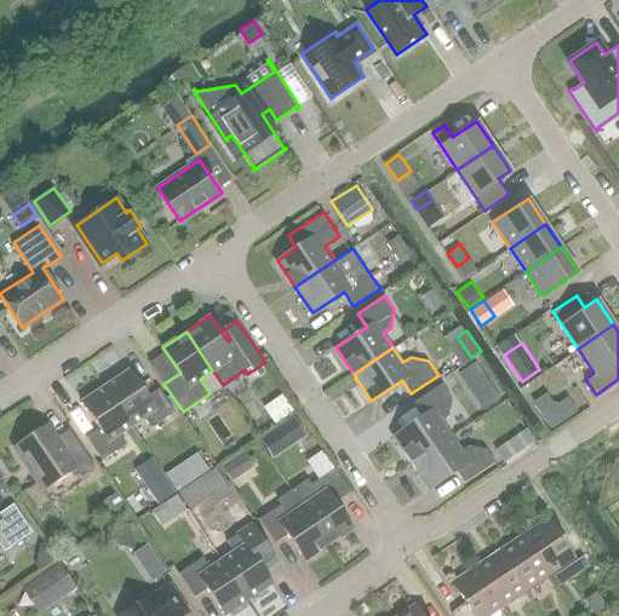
[(476,360),(460,370),(471,386),(487,375),(476,360)]
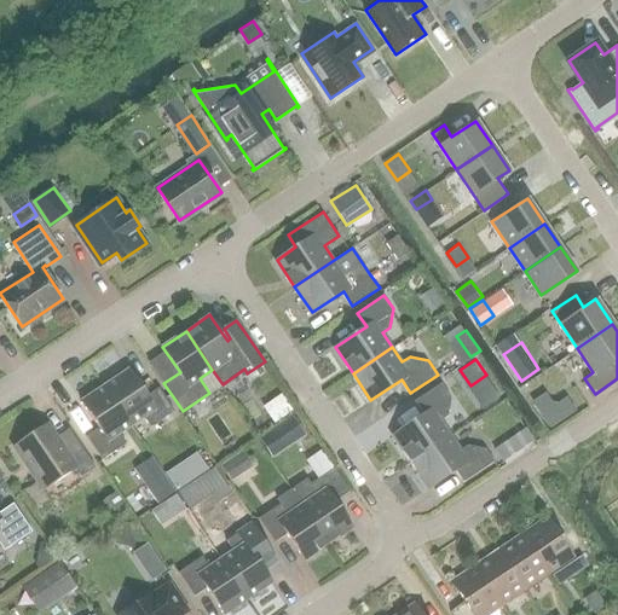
[(105,384),(119,404),(132,423),(144,415),(151,425),(175,410),(160,386),(146,394),(130,369),(105,384)]
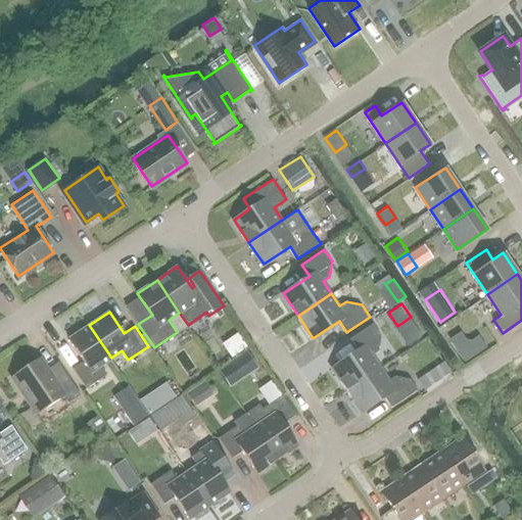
[(378,350),(381,334),(374,323),(350,338),(359,349),(332,367),(347,389),(380,367),(372,355),(378,350)]
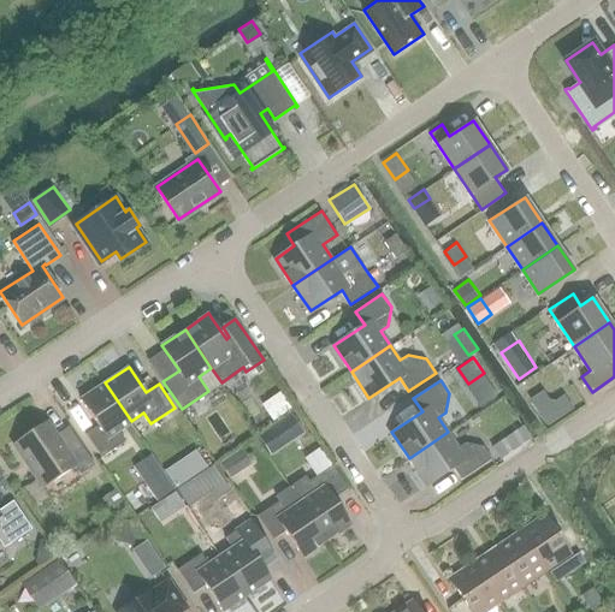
[(82,398),(84,402),(99,425),(87,433),(102,456),(126,440),(119,429),(131,421),(118,402),(105,382),(82,398)]
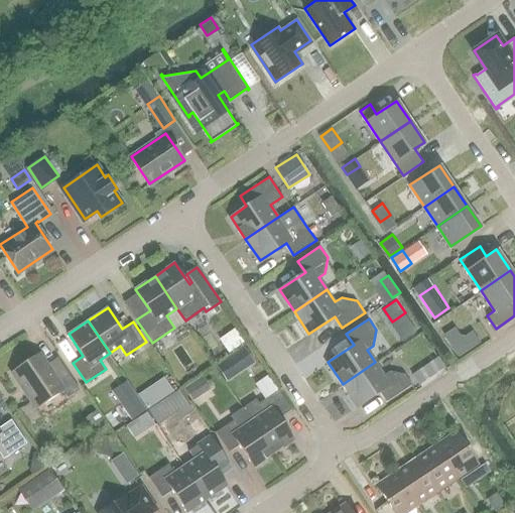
[(234,325),(217,335),(226,349),(242,339),(234,325)]
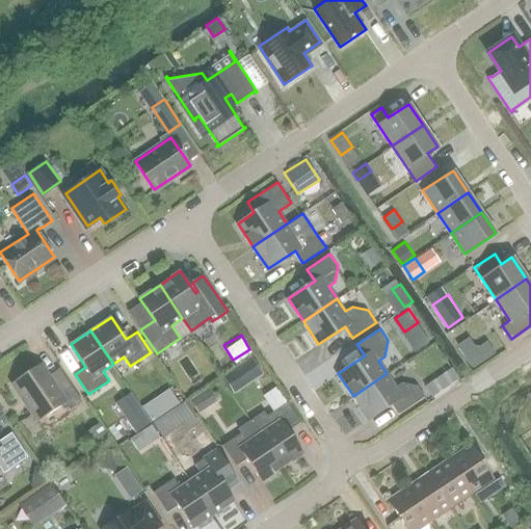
[(494,351),(486,341),(478,347),(485,356),(494,351)]
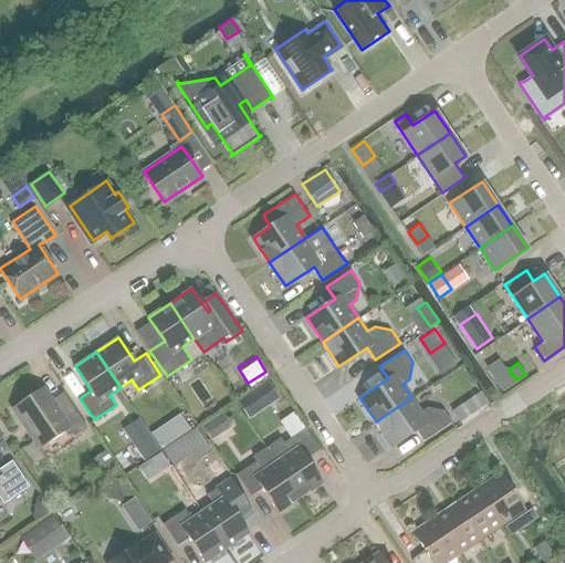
[(268,381),(255,388),(265,403),(278,395),(268,381)]
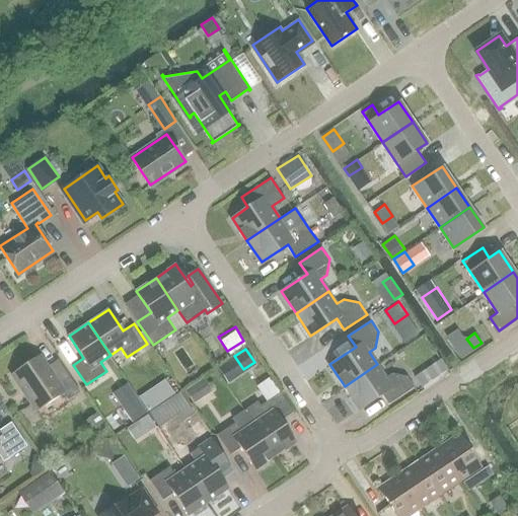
[(13,373),(38,410),(64,392),(68,399),(81,390),(59,358),(48,365),(41,355),(13,373)]
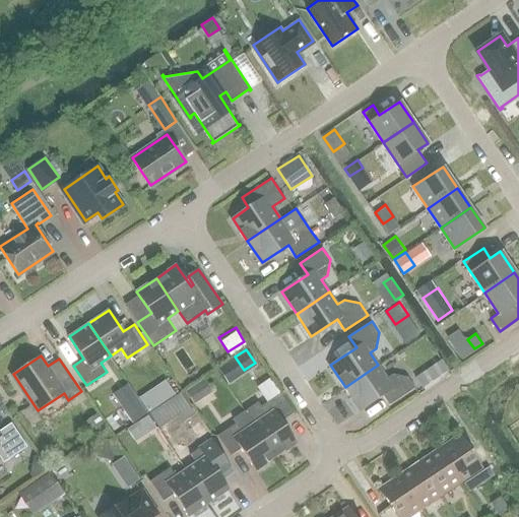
[(418,371),(423,378),(444,366),(440,359),(418,371)]
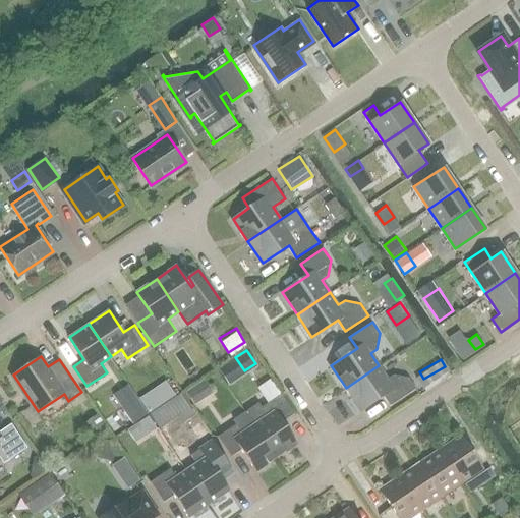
[(388,379),(379,365),(346,388),(361,410),(384,395),(391,405),(416,388),(409,377),(394,373),(388,379)]
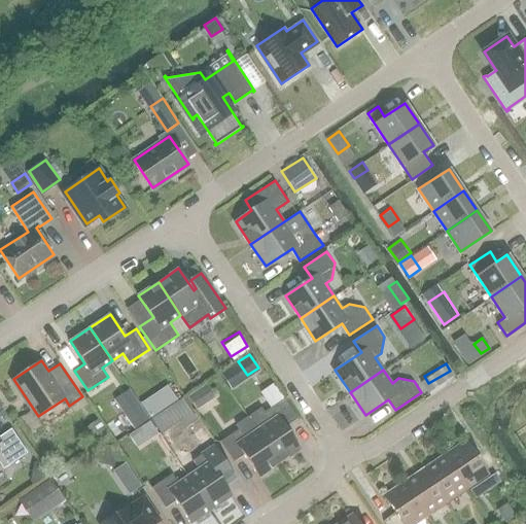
[(153,392),(164,408),(178,398),(168,383),(153,392)]
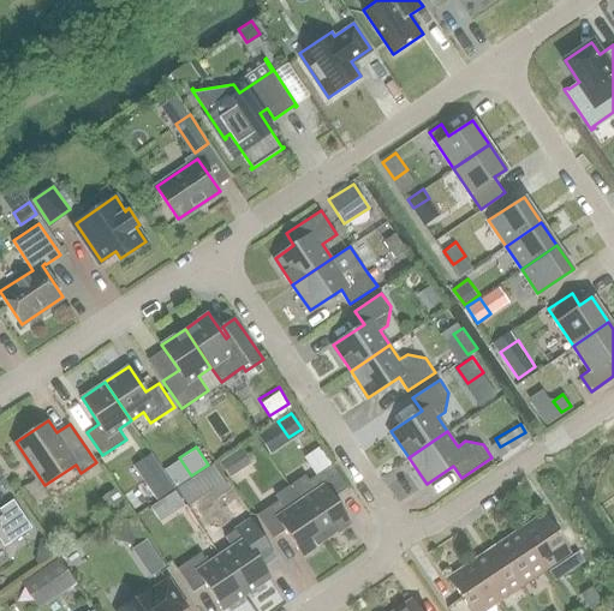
[(231,453),(220,461),(228,473),(239,466),(231,453)]
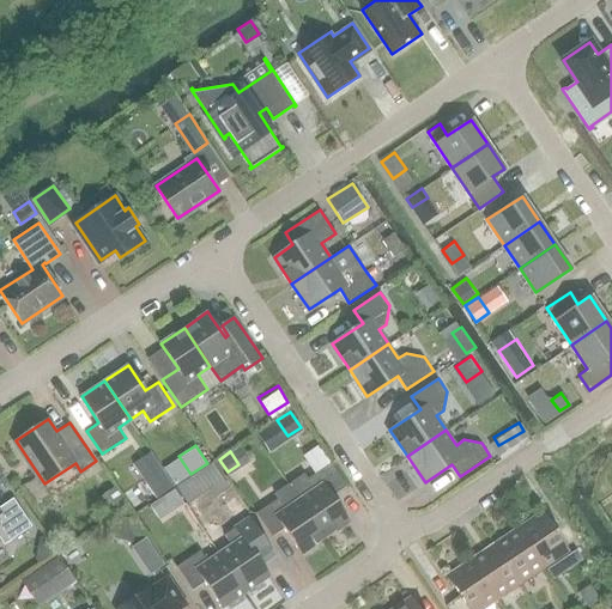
[(213,460),(198,470),(208,487),(224,476),(213,460)]
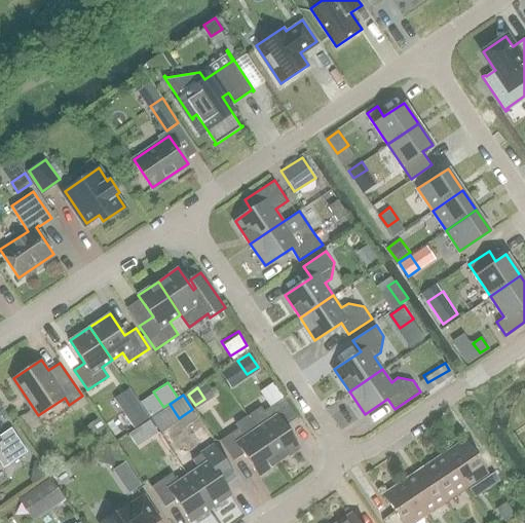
[(258,408),(248,415),(279,461),(299,448),(285,425),(298,416),(285,397),(271,406),(261,412),(258,408)]
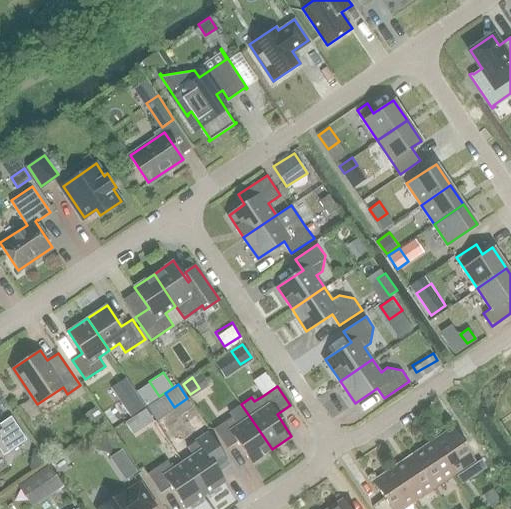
[(136,390),(120,400),(130,415),(145,405),(136,390)]
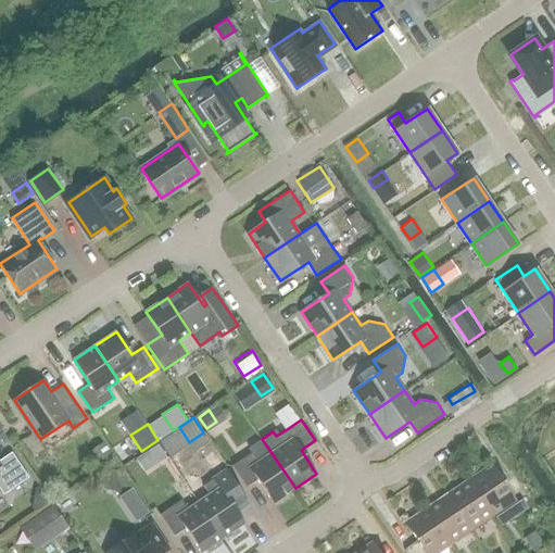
[(254,451),(232,465),(247,487),(259,479),(274,502),(295,488),(262,439),(251,447),(254,451)]
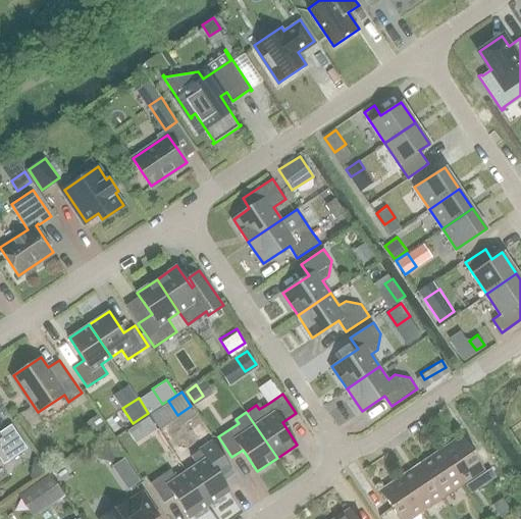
[(149,433),(157,427),(148,415),(141,420),(149,433)]
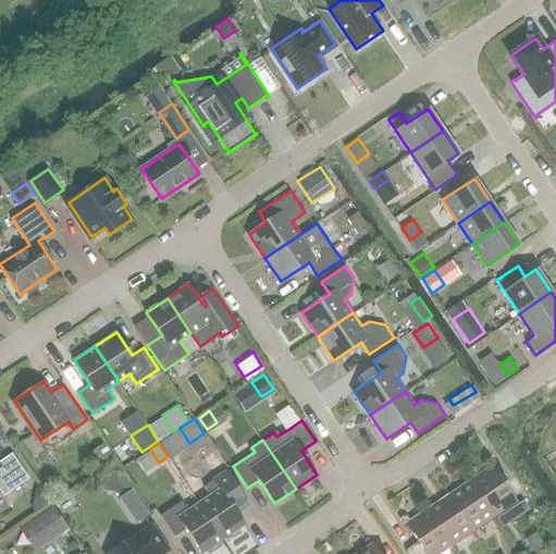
[(94,459),(99,467),(114,456),(109,448),(94,459)]
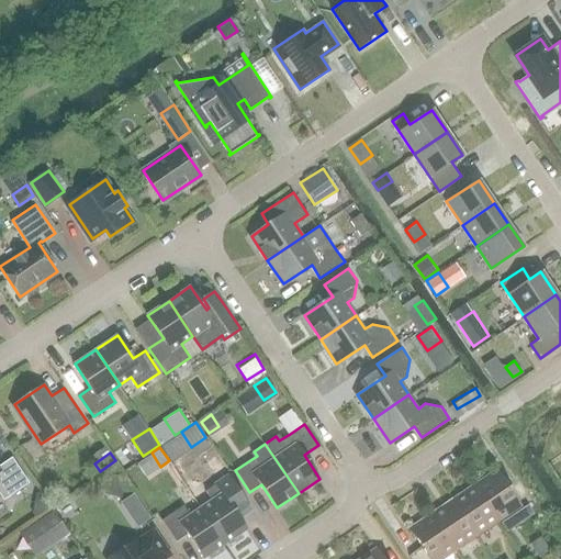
[(203,461),(212,474),(225,466),(215,453),(203,461)]
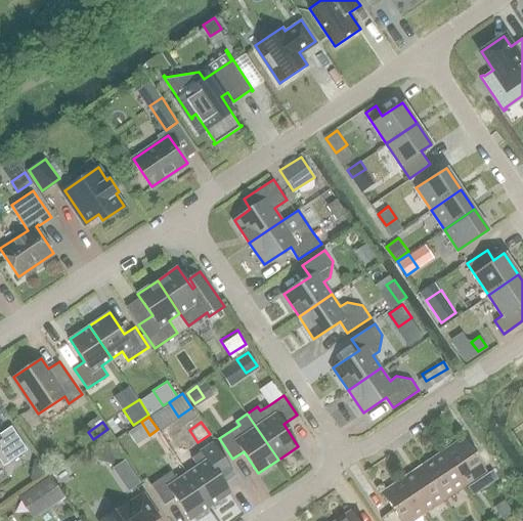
[(0,432),(0,459),(4,465),(28,448),(12,425),(0,432)]
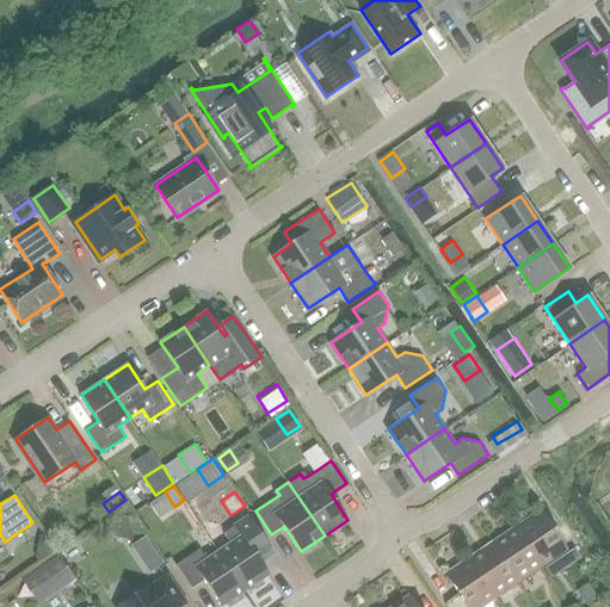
[(516,525),(543,565),(567,549),(540,509),(516,525)]
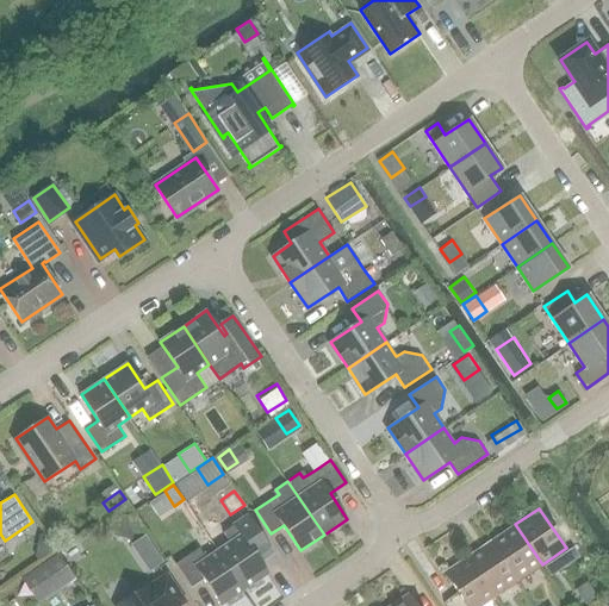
[(137,516),(118,511),(113,533),(132,538),(137,516)]
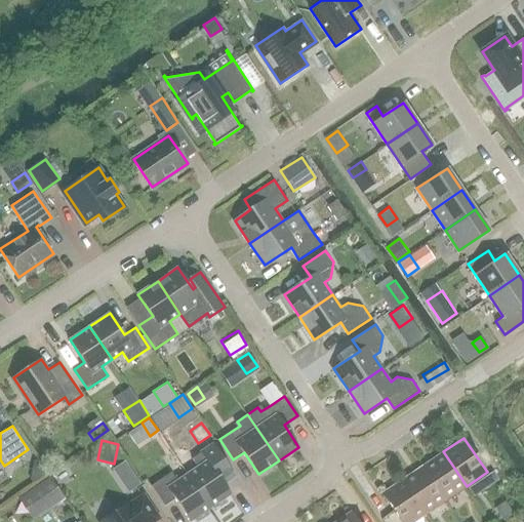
[(199,467),(189,473),(210,507),(231,492),(224,482),(234,475),(227,464),(213,443),(193,457),(199,467)]
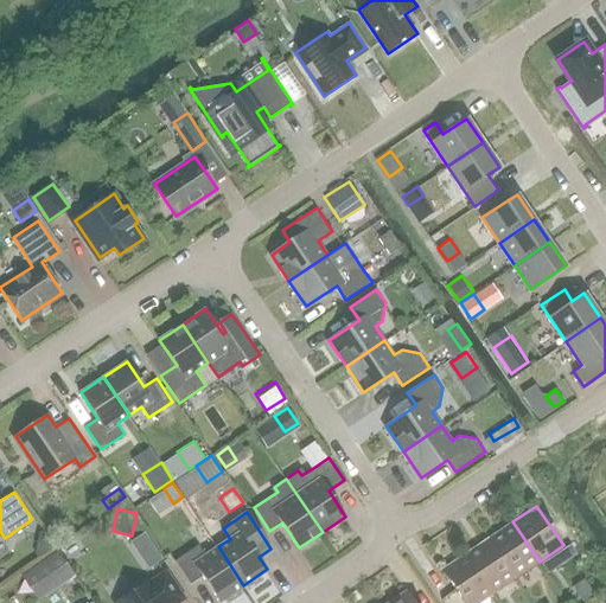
[(540,562),(512,521),(490,537),(516,577),(540,562)]
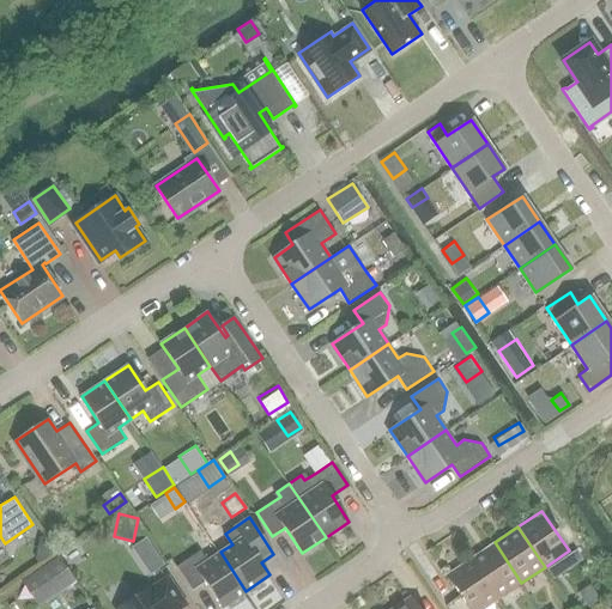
[(521,583),(495,542),(471,558),(498,598),(521,583)]
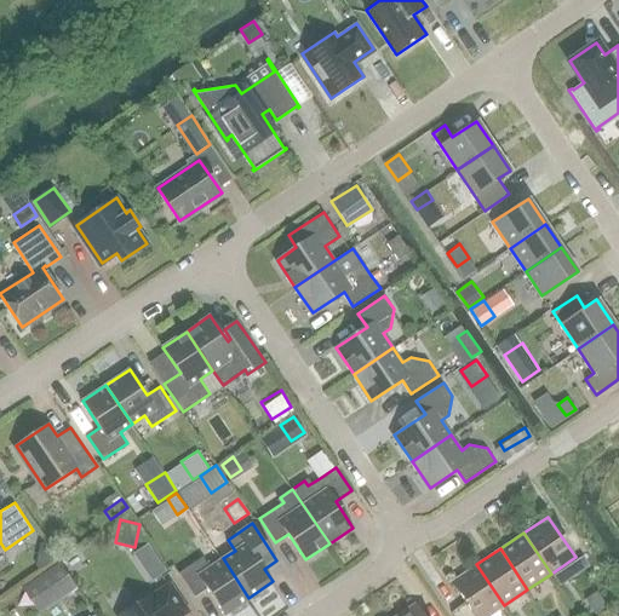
[(248,598),(223,558),(211,566),(204,556),(179,573),(195,596),(207,587),(225,614),(248,598)]
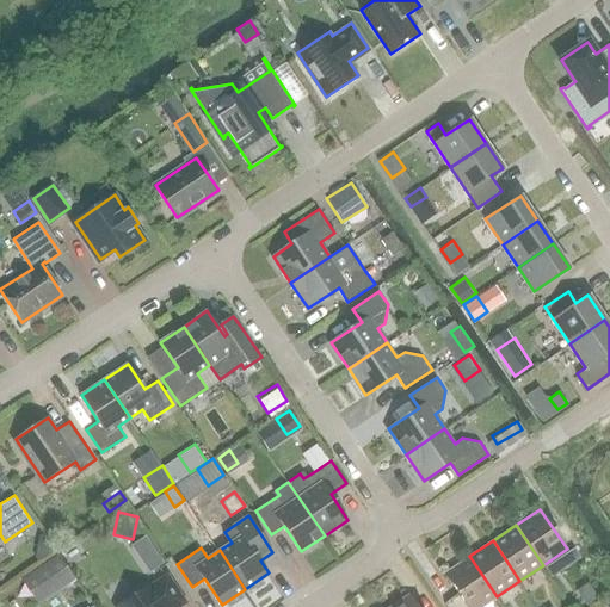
[(149,571),(165,561),(158,551),(143,561),(149,571)]
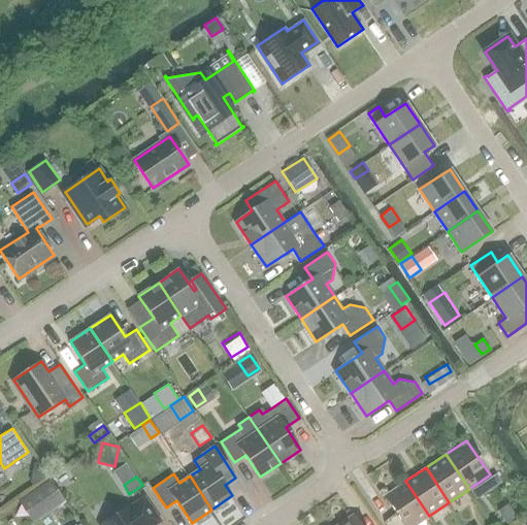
[(41,516),(65,500),(51,479),(27,493),(41,516)]
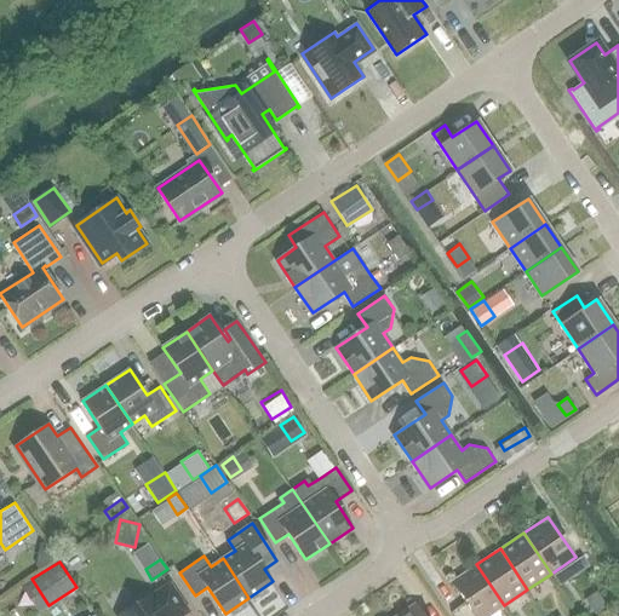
[(486,615),(504,605),(476,564),(452,581),(466,600),(452,610),(456,615),(486,615)]
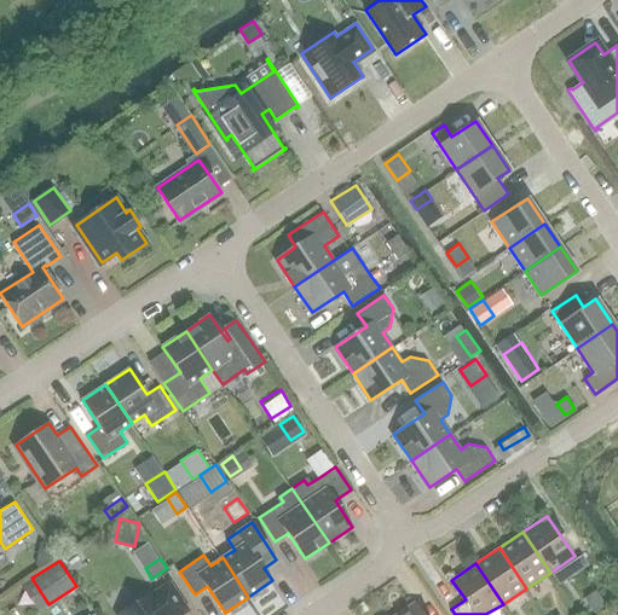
[(177,614),(186,609),(169,584),(154,595),(152,592),(120,614),(177,614)]
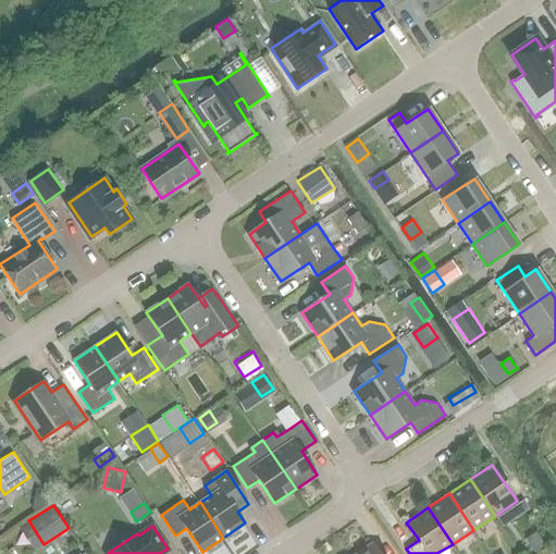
[(545,543),(536,529),(526,537),(534,550),(545,543)]
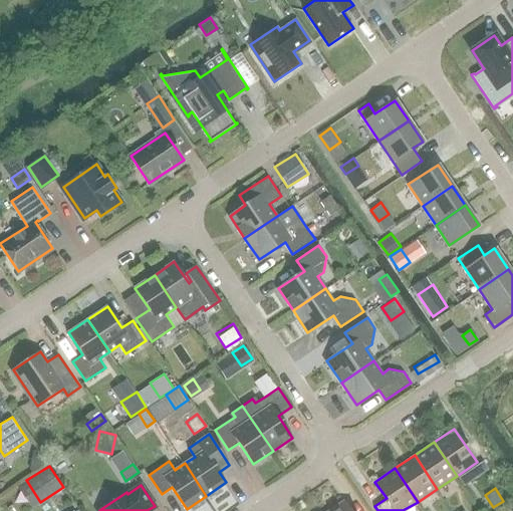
[(351,510),(346,504),(345,505),(343,501),(331,509),(330,510),(351,510)]
